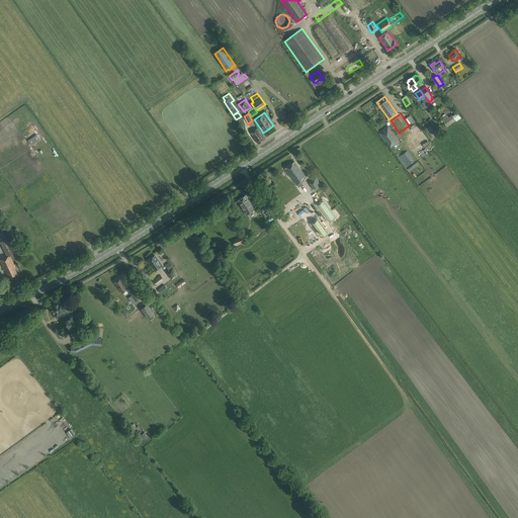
[(441,118),(447,126),(455,120),(452,114),(448,117),(446,114),(441,118)]
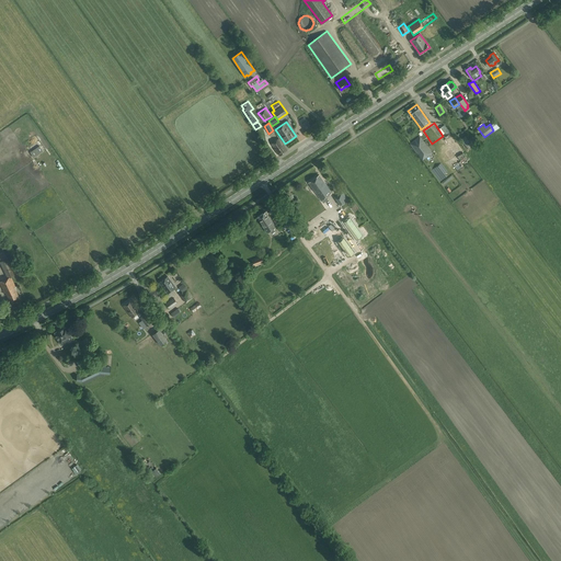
[(408,140),(419,156),(428,148),(418,133),(408,140)]
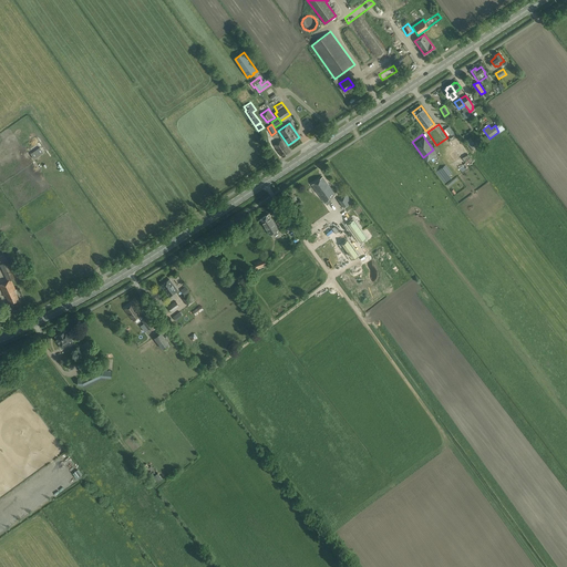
[(290,152),(281,140),(274,145),(282,157),(290,152)]
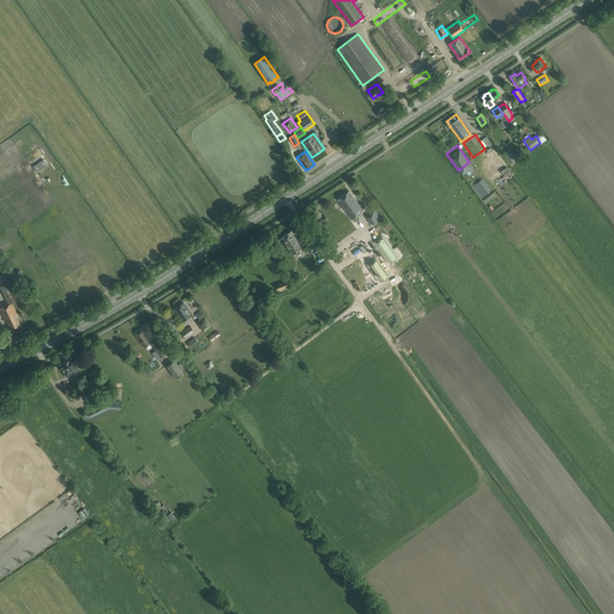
[(509,157),(512,163),(522,157),(519,152),(515,155),(513,155),(509,157)]
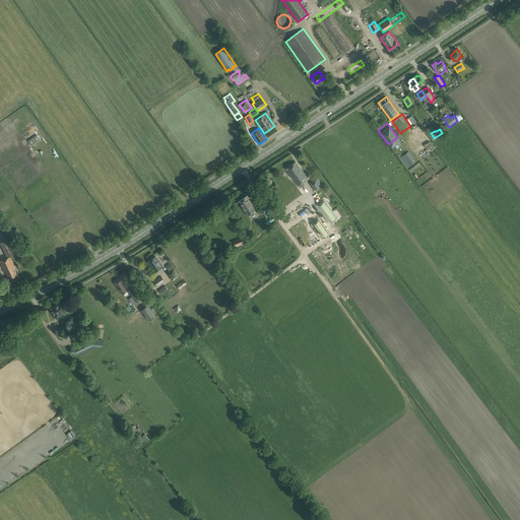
[(425,134),(413,140),(417,147),(423,144),(426,148),(431,145),(428,140),(425,134)]
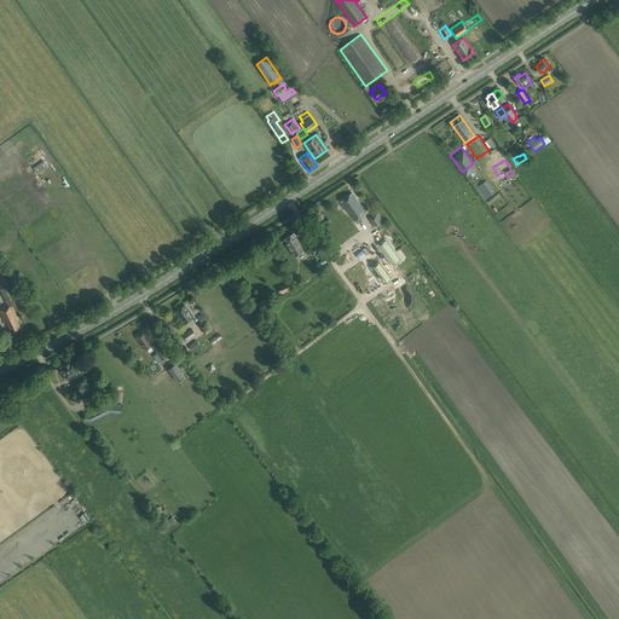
[(44,161),(34,168),(38,173),(47,166),(44,161)]
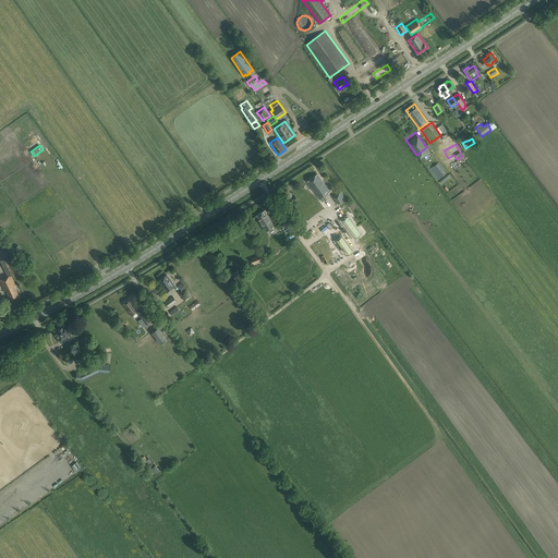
[(436,165),(428,169),(436,180),(443,176),(436,165)]
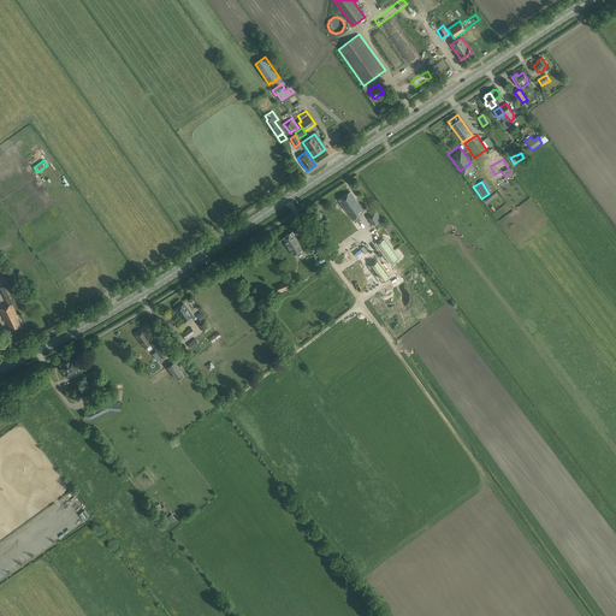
[(350,193),(339,200),(355,223),(359,219),(356,217),(363,211),(350,193)]
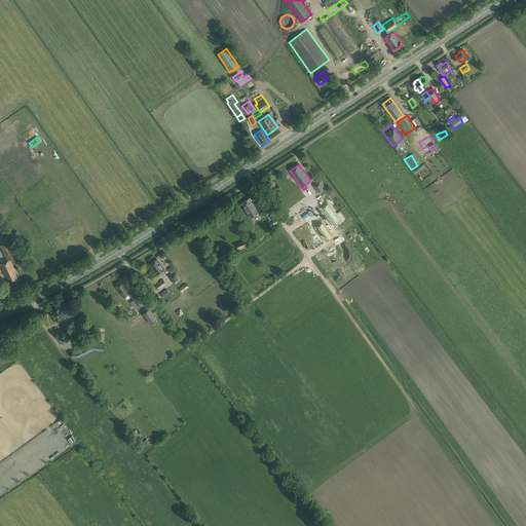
[(327,188),(321,180),(313,185),(320,193),(327,188)]
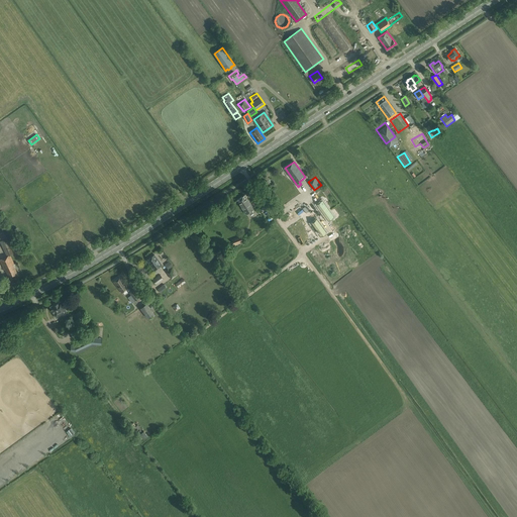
[(253,213),(252,210),(254,208),(245,195),(237,200),(246,214),(248,212),(250,215),(253,213)]
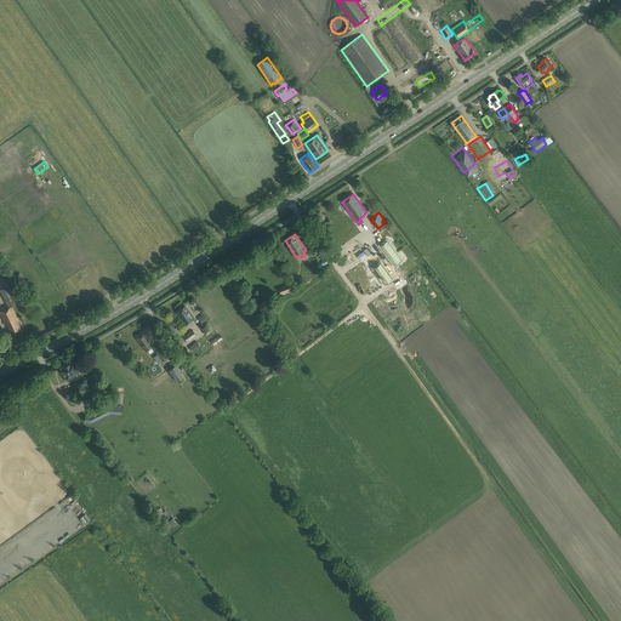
[(379,246),(393,267),(400,261),(387,241),(379,246)]
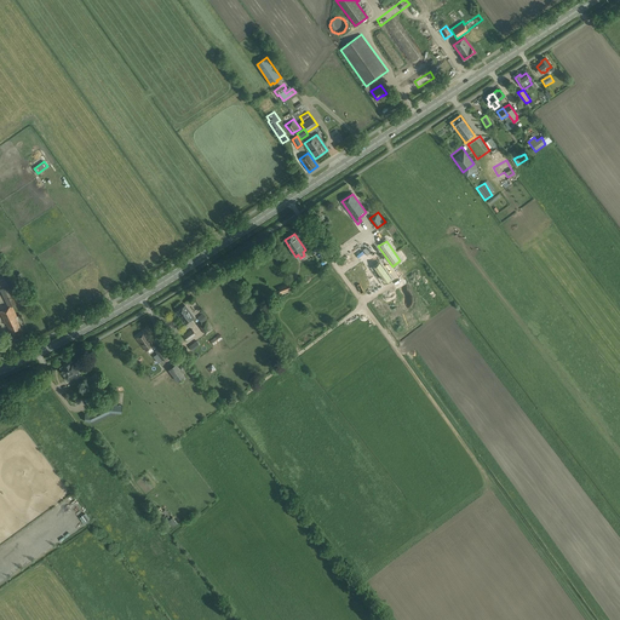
[(391,283),(379,265),(377,268),(375,265),(371,269),(379,280),(380,279),(386,287),(391,283)]
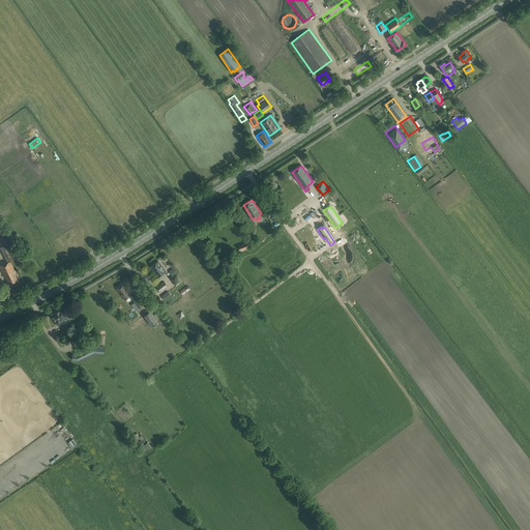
[(247,242),(238,245),(240,251),(249,247),(247,242)]
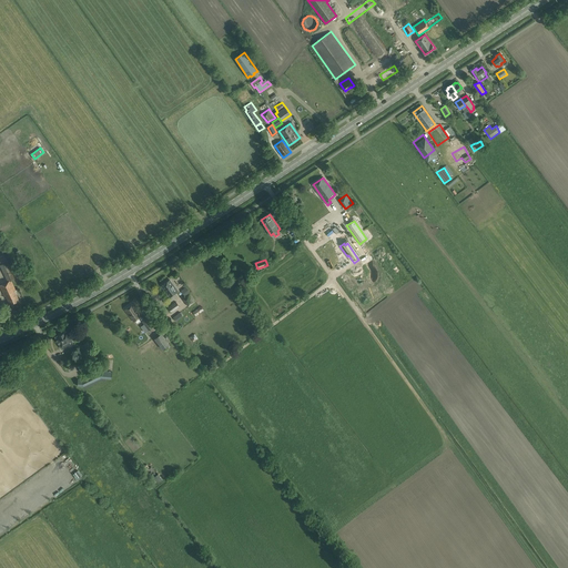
[(0,264),(8,282),(0,284),(0,285),(4,295),(6,295),(10,304),(19,300),(14,291),(16,291),(11,280),(16,277),(8,261),(0,264)]
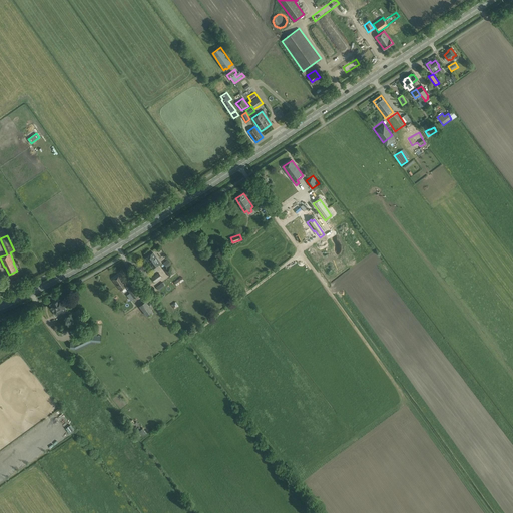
[(333,258),(335,255),(324,239),(309,249),(312,252),(324,244),(333,258)]
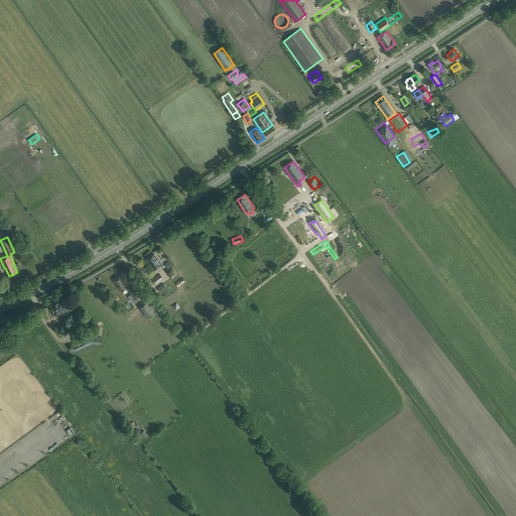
[(276,242),(273,244),(271,242),(262,247),(266,253),(278,245),(276,242)]
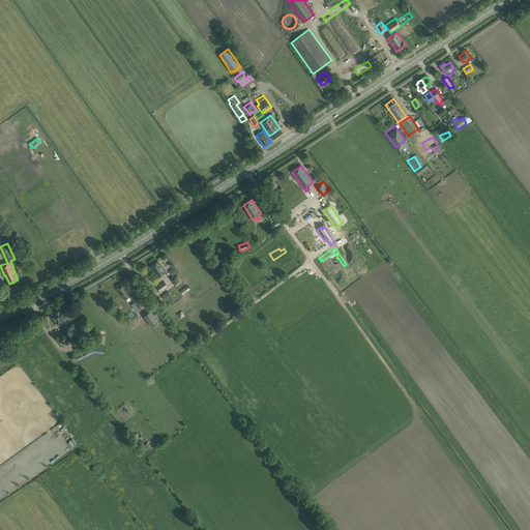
[(167,271),(158,260),(150,266),(158,276),(167,271)]
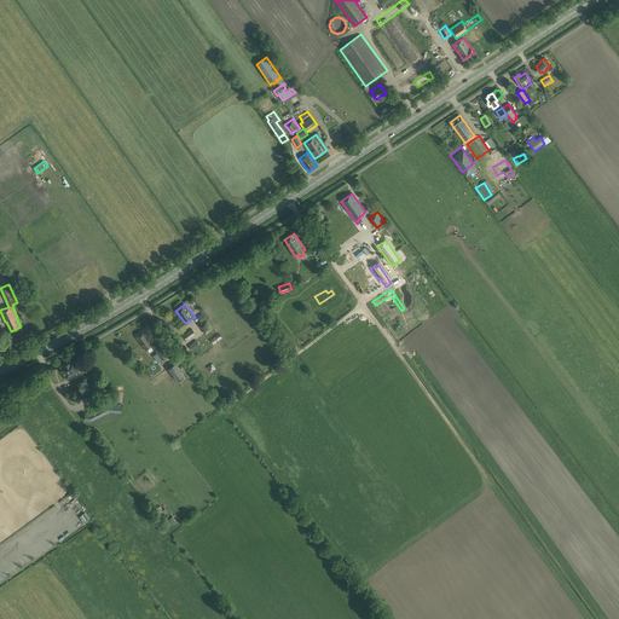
[(428,318),(422,308),(416,312),(423,322),(428,318)]
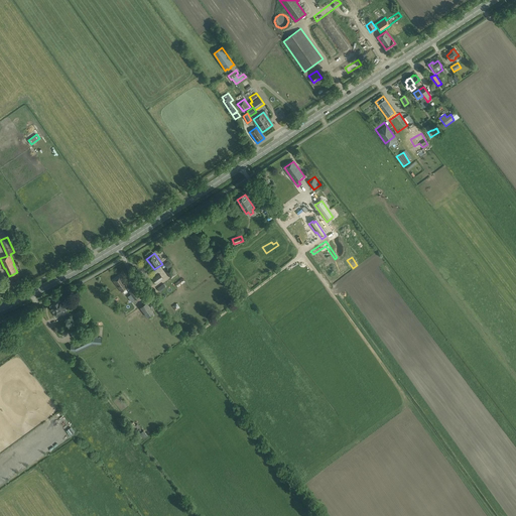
[(172,265),(169,260),(164,264),(168,268),(172,265)]
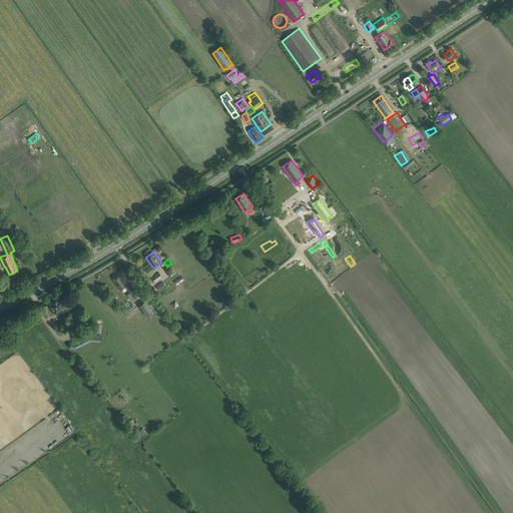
[(169,277),(176,272),(171,265),(164,269),(169,277)]
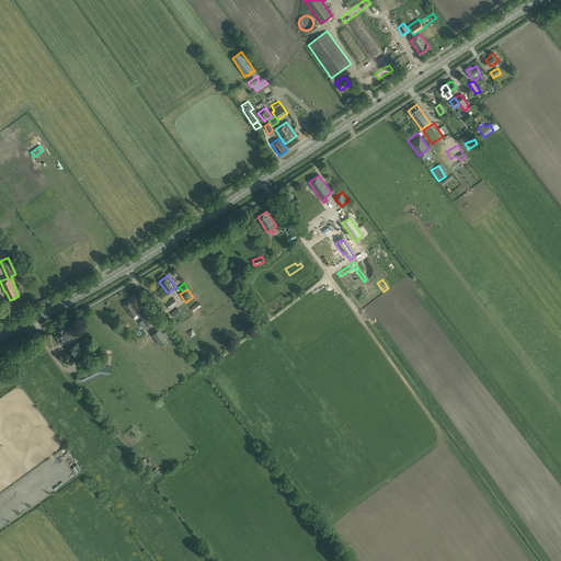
[(170,309),(178,302),(173,298),(165,304),(170,309)]
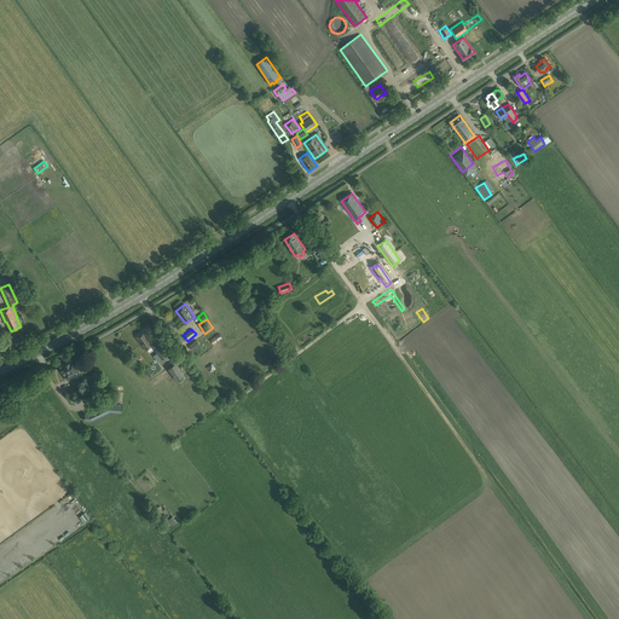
[(157,348),(154,345),(155,343),(145,330),(136,337),(145,351),(151,346),(155,351),(162,359),(167,356),(160,347),(157,348)]
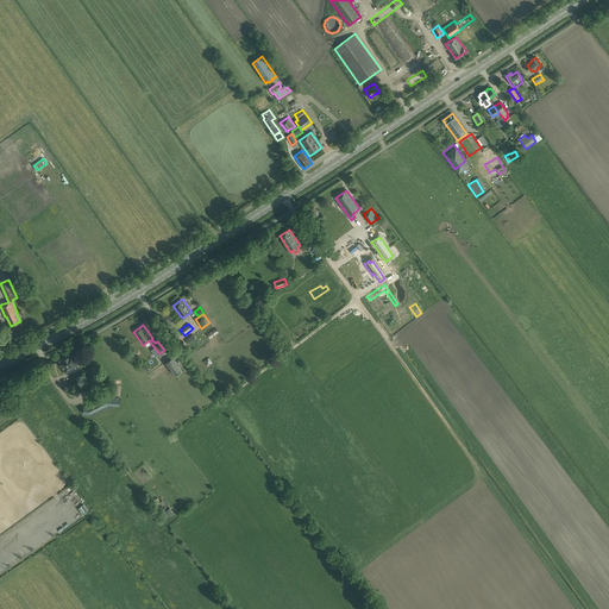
[(215,328),(207,334),(211,339),(219,332),(215,328)]
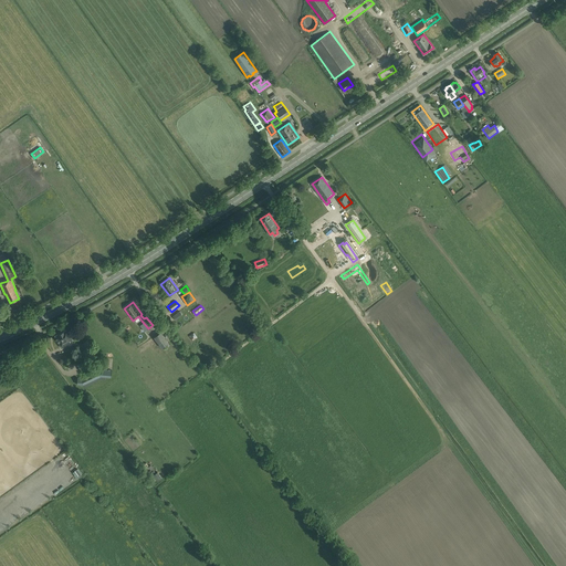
[(73,339),(67,328),(55,335),(61,346),(73,339)]
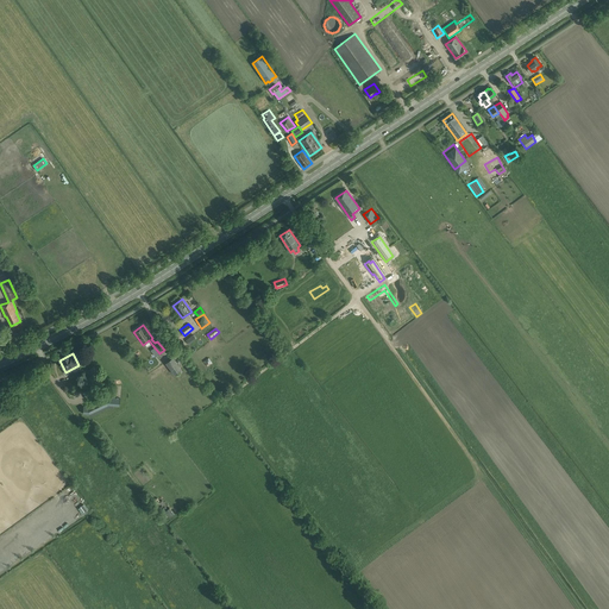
[(182,369),(174,357),(165,363),(174,375),(177,372),(180,375),(183,372),(181,370),(182,369)]
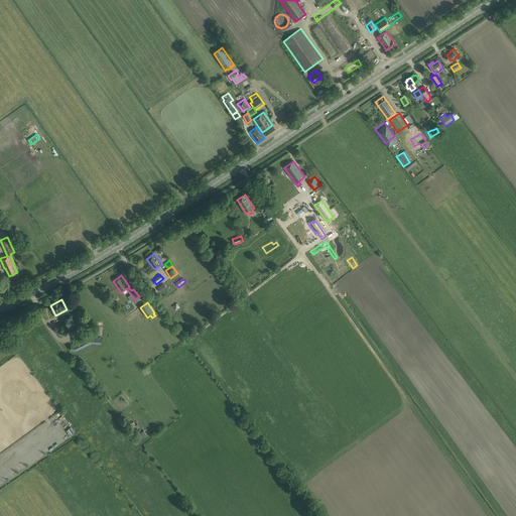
[(101,344),(102,338),(91,337),(75,345),(71,344),(71,350),(76,351),(92,343),(101,344)]
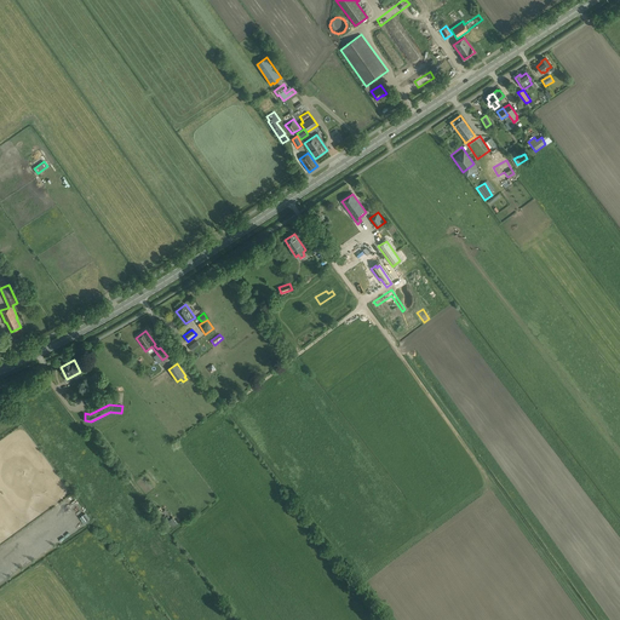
[(0,488),(17,477),(4,458),(0,459),(0,461),(1,465),(0,465),(0,471),(1,474),(0,474),(0,488)]
